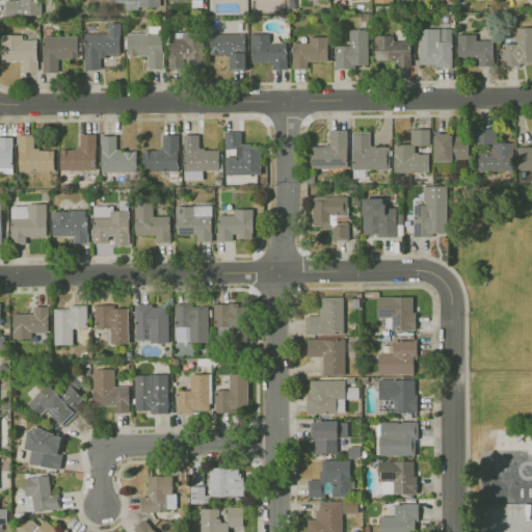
[(42,15),(41,0),(16,0),(6,0),(6,17),(42,15)]
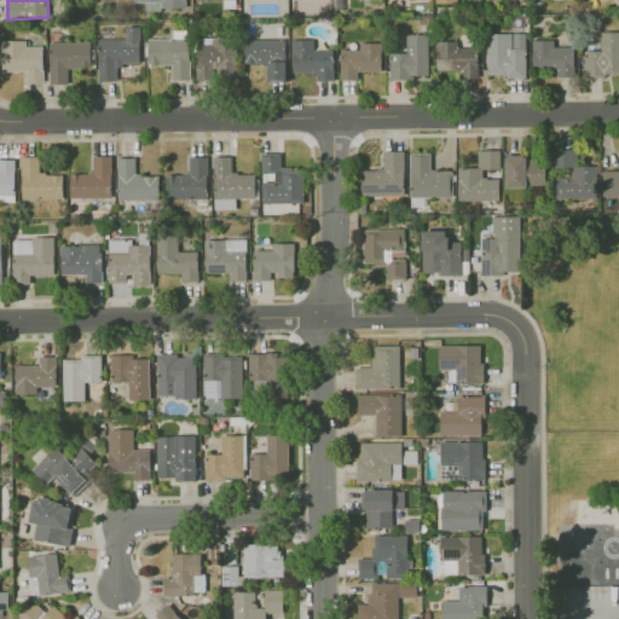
[(140,64),(140,27),(125,27),(125,39),(98,39),(98,81),(117,81),(117,64),(140,64)]
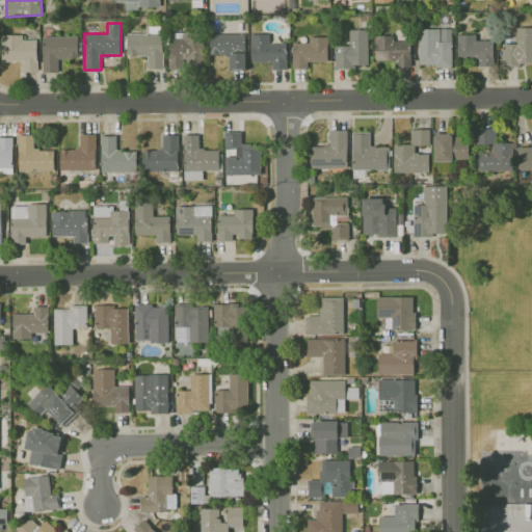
[(531,64),(531,26),(516,26),(516,43),(501,43),(501,64),(531,64)]
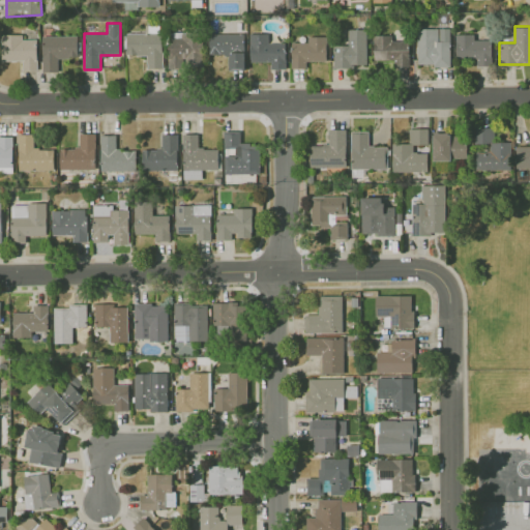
[(450,64),(449,28),(416,28),(417,65),(450,64)]
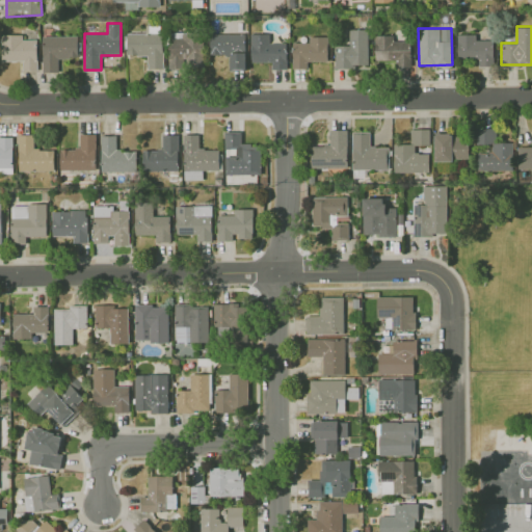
[(369,67),(368,29),(348,29),(349,45),(335,46),(336,68),(369,67)]
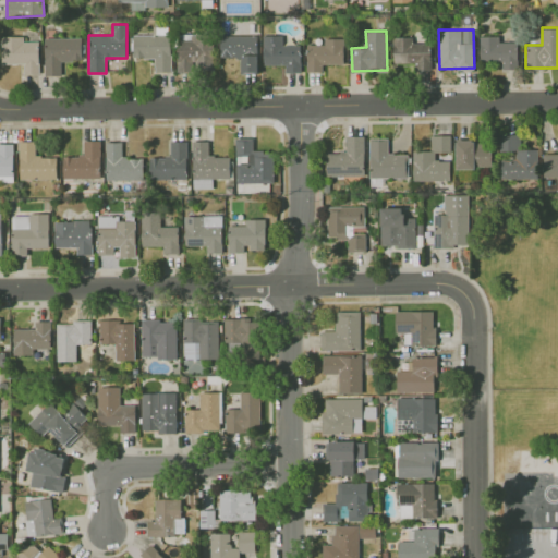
[(215,34),(178,34),(177,72),(194,72),(194,71),(214,71),(215,34)]
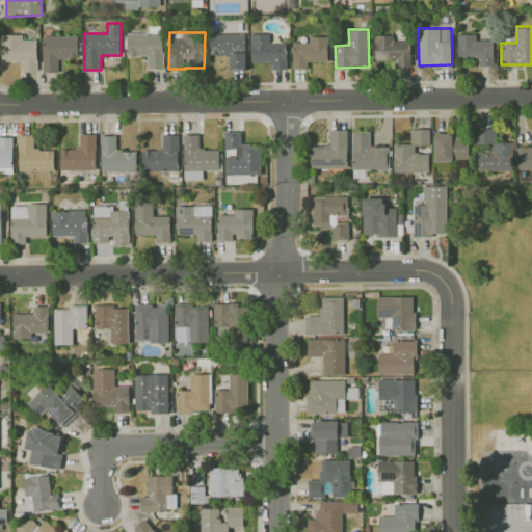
[(163,69),(163,33),(128,34),(128,56),(148,55),(148,70),(163,69)]
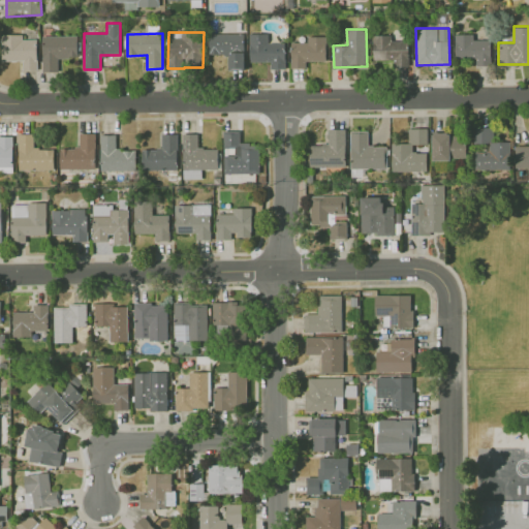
[(244,33),(209,34),(209,55),(228,55),(229,69),(245,69),(244,33)]
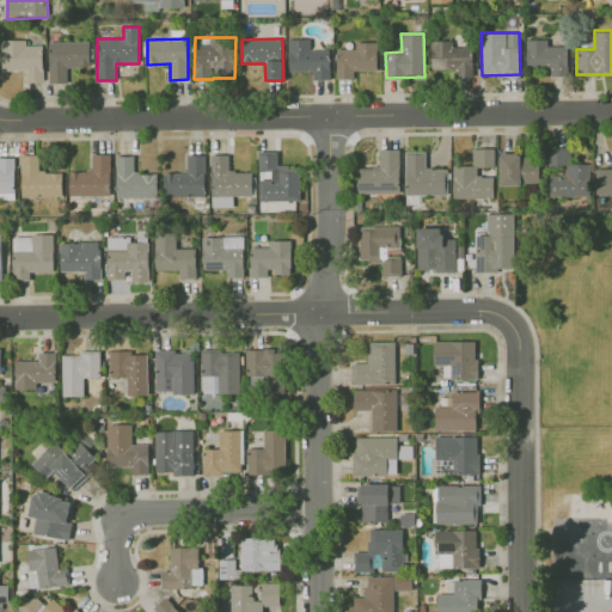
[(311,38),(288,40),(289,72),(313,72),(313,80),(331,79),(330,49),(311,49),(311,38)]
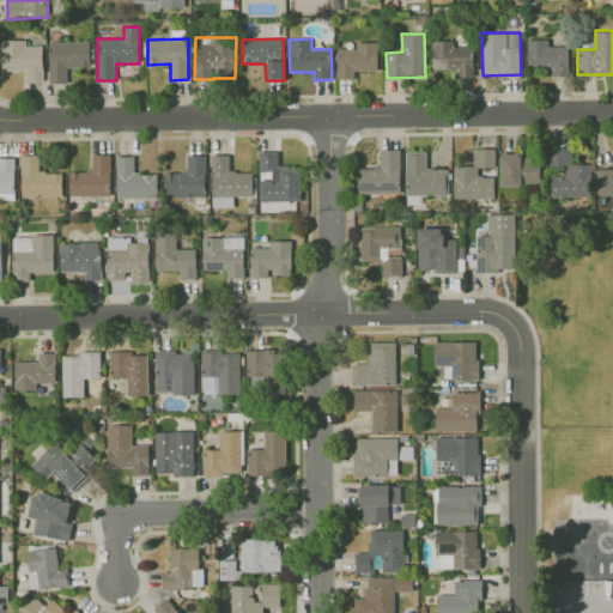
[(568,46),(547,46),(547,38),(526,40),(527,65),(552,65),(552,76),(569,76),(568,46)]
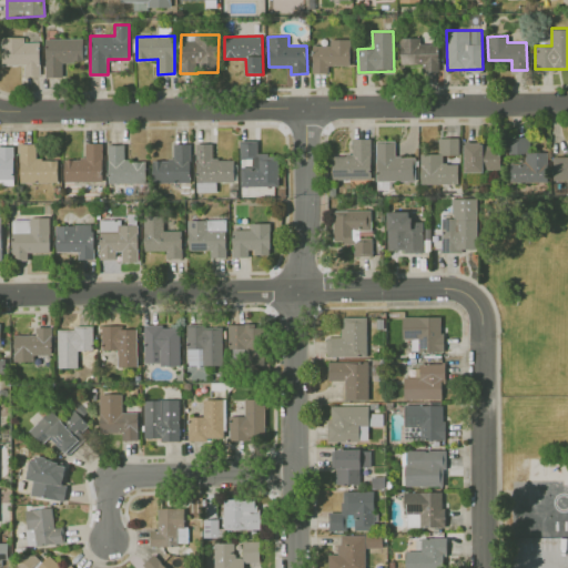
[(40,42),(24,42),(24,38),(1,37),(0,66),(24,66),(23,75),(40,75),(40,42)]
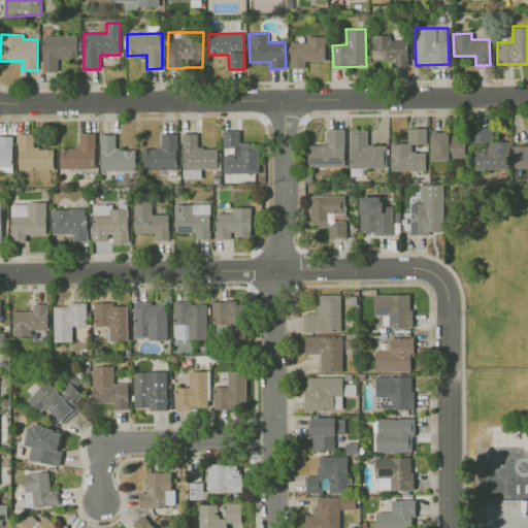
[(42,36),(42,72),(59,71),(58,59),(78,58),(77,35),(42,36)]
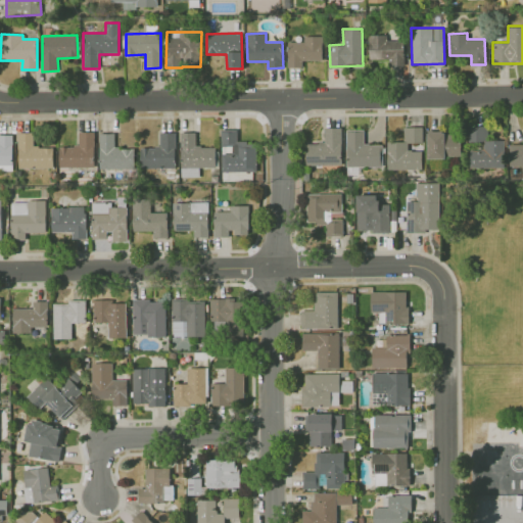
[(389,59),(389,66),(405,65),(403,40),(387,40),(387,35),(369,35),(369,59),(389,59)]
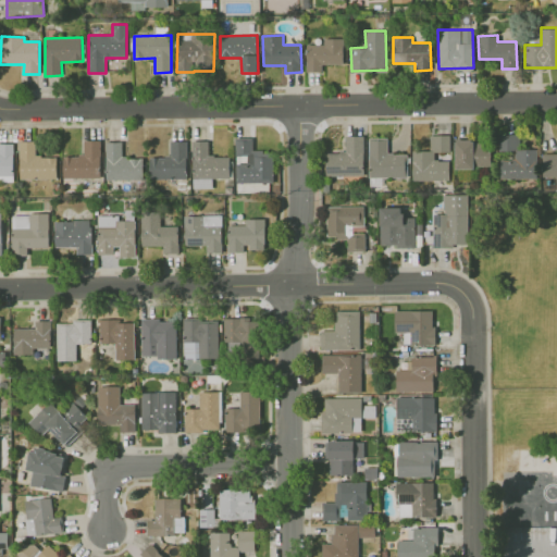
[(344,64),(343,38),(323,38),(323,45),(307,45),(307,72),(322,72),(322,64),(344,64)]
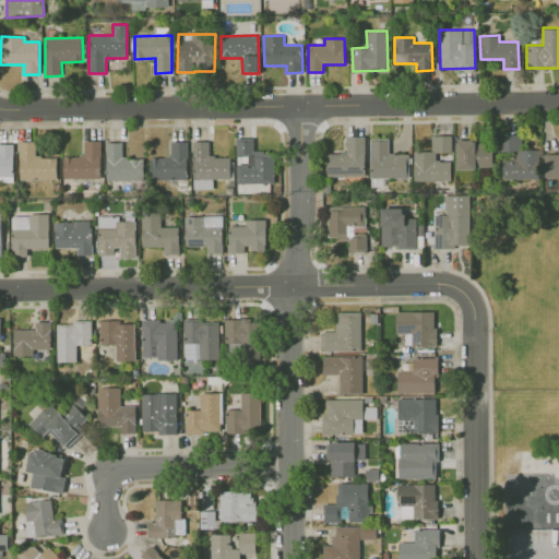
[(451,135),(432,137),(432,153),(452,152),(451,135)]
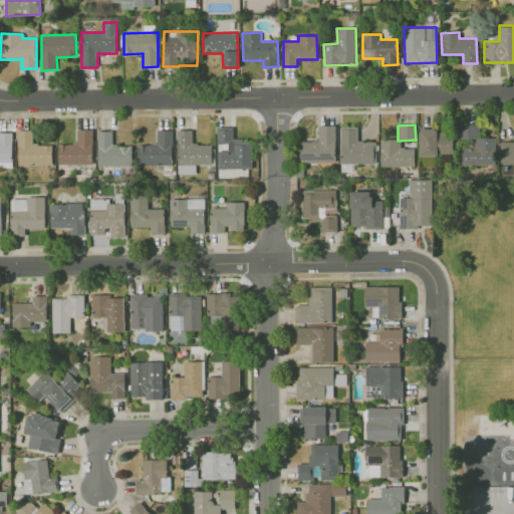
[(495,164),(495,137),(479,138),(479,124),(460,125),(461,165),(495,164)]
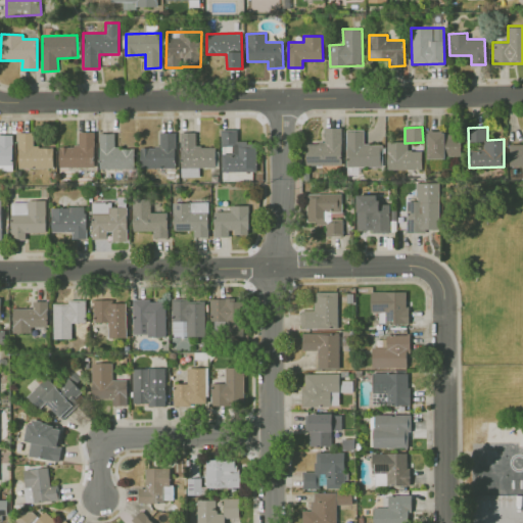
[(342,164),(341,128),(324,128),(325,142),(305,143),(305,165),(342,164)]
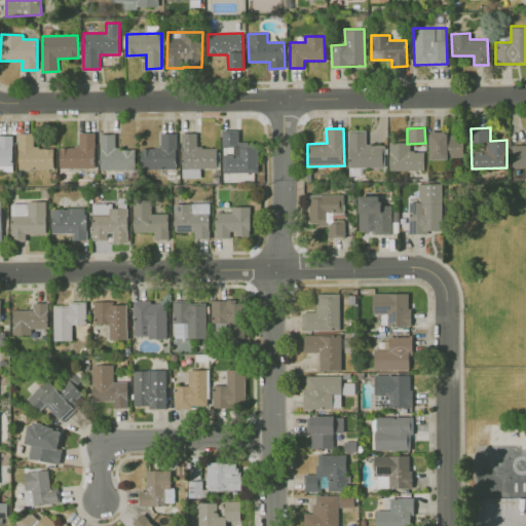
[(384,167),(383,145),(366,145),(366,129),(348,130),(348,167),(384,167)]
